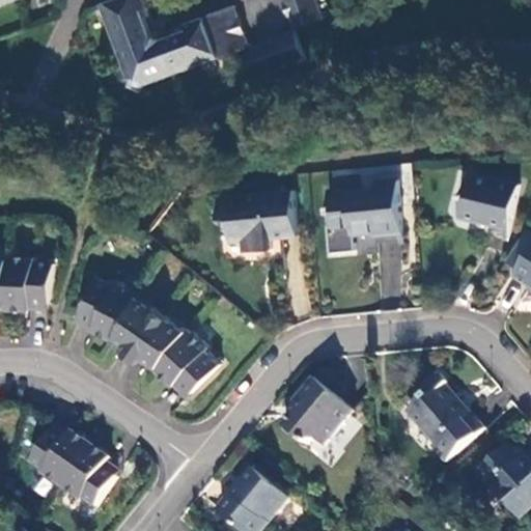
[(150,11),(156,9),(151,0),(116,0),(107,3),(135,79),(148,86),(254,47),(239,6),(192,24),(193,30),(169,39),(159,34),(150,11)]
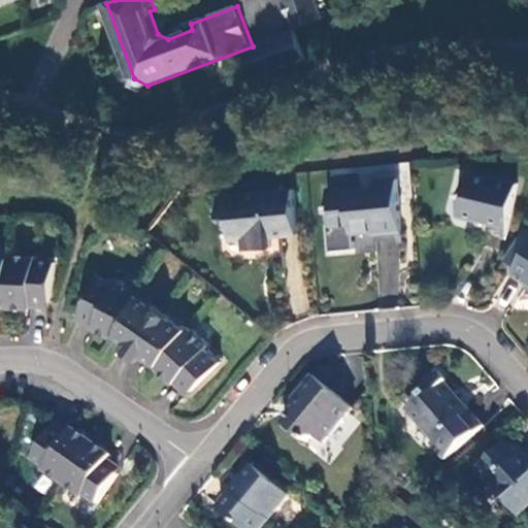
[(326,20),(318,0),(286,0),(297,30),(326,20)]
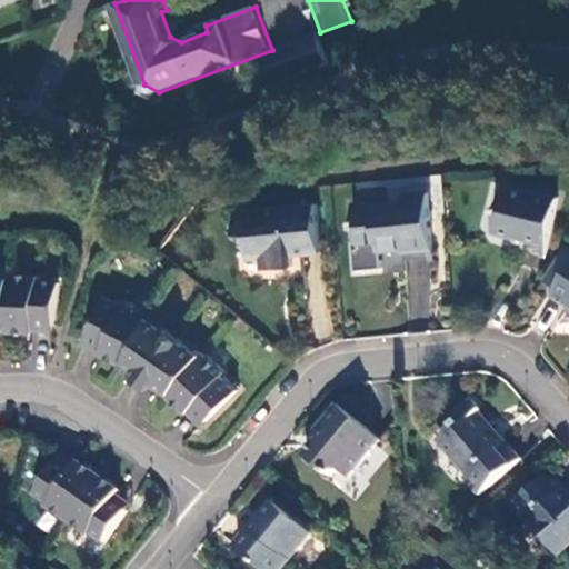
[(272,50),(285,81),(331,66),(320,33),(272,50)]
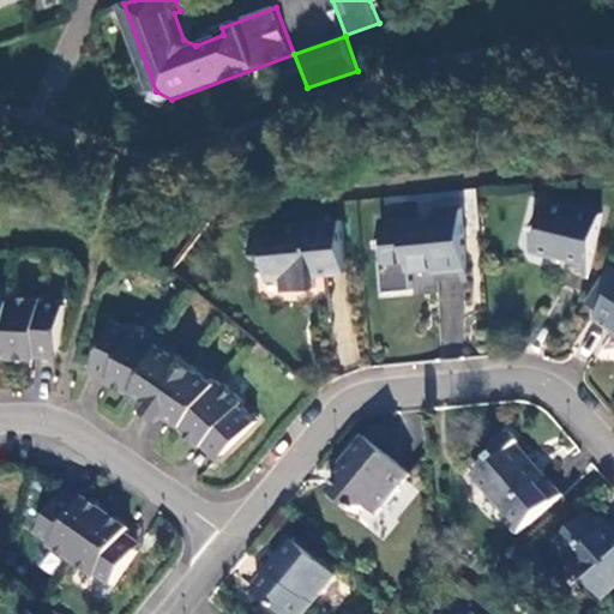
[(603,215),(545,202),(534,250),(594,263),(603,215)]
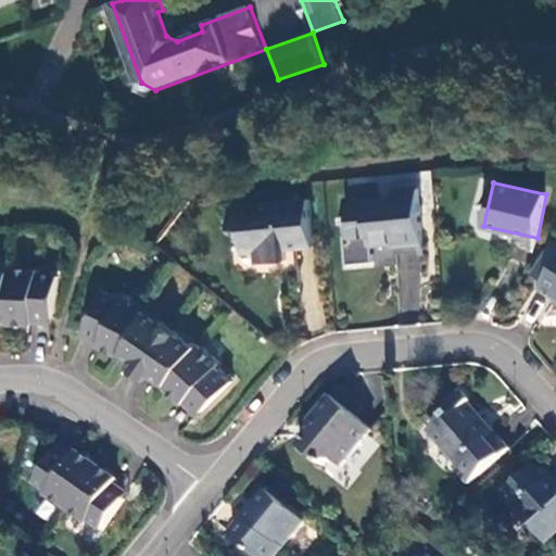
[(394,198),(341,203),(343,222),(345,223),(346,239),(369,238),(370,245),(392,243),(393,247),(418,244),(419,251),(424,251),(421,222),(416,222),(415,217),(420,217),(418,190),(393,192),(394,198)]
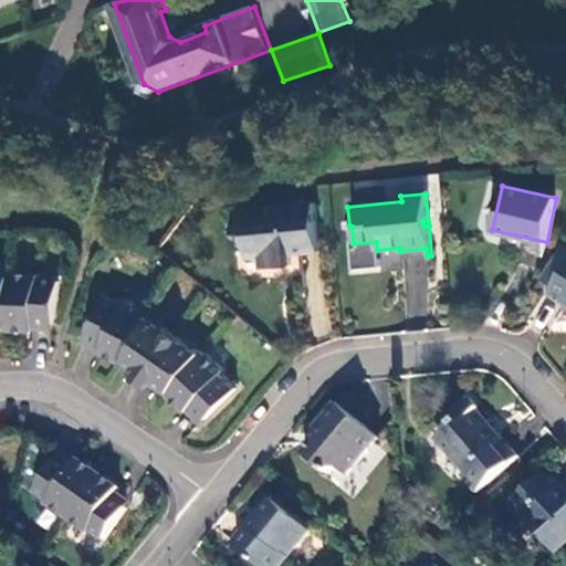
[(314,203),(234,211),(237,232),(244,232),(247,259),(261,258),(262,268),(291,265),(290,255),(318,252),(314,203)]
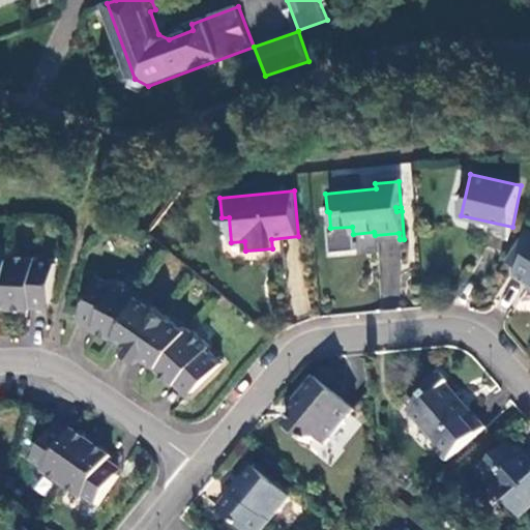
[(529,248),(513,275),(529,285),(529,284),(529,248)]
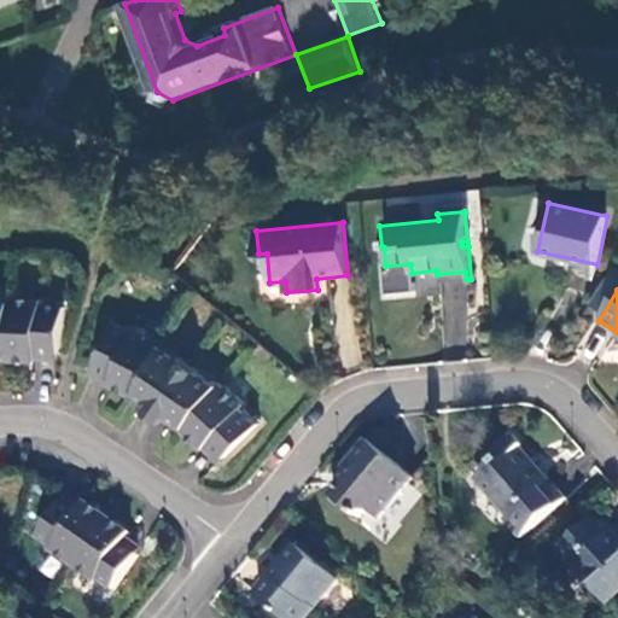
[(10,302),(0,302),(0,356),(12,355),(12,359),(39,361),(39,351),(60,354),(63,308),(40,305),(40,301),(10,298),(10,302)]
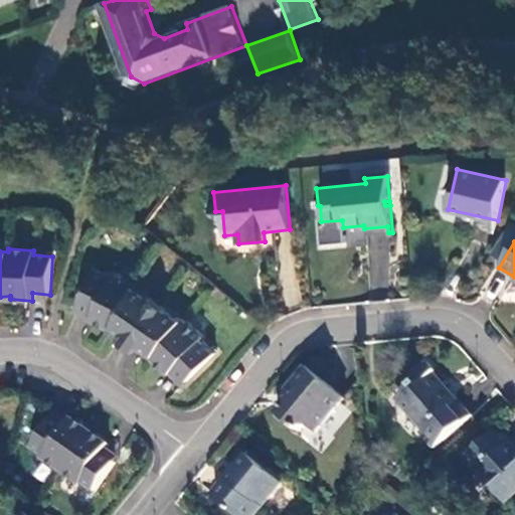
[(141,334),(161,305),(139,291),(140,290),(118,277),(116,281),(98,272),(79,305),(95,314),(91,320),(111,331),(113,328),(124,335),(130,326),(141,334)]
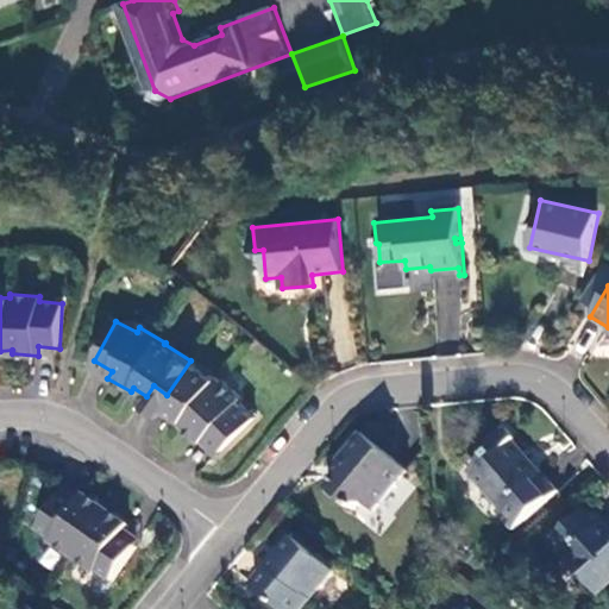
[(58,357),(60,349),(38,346),(38,356),(58,357)]
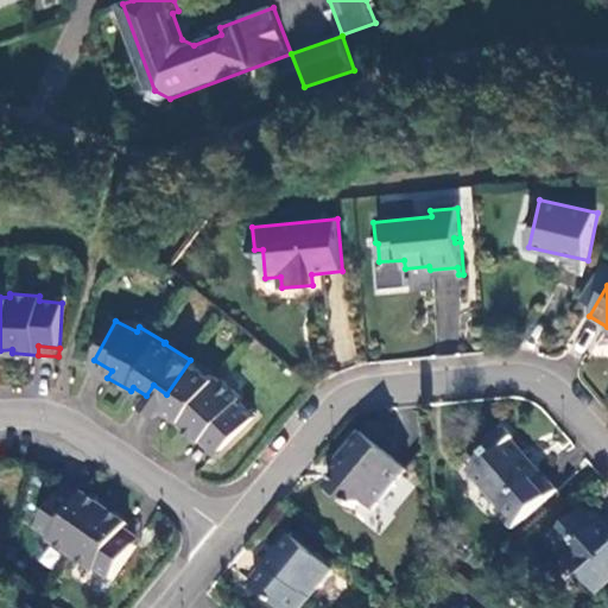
[(90,368),(107,378),(112,371),(94,360),(90,368)]
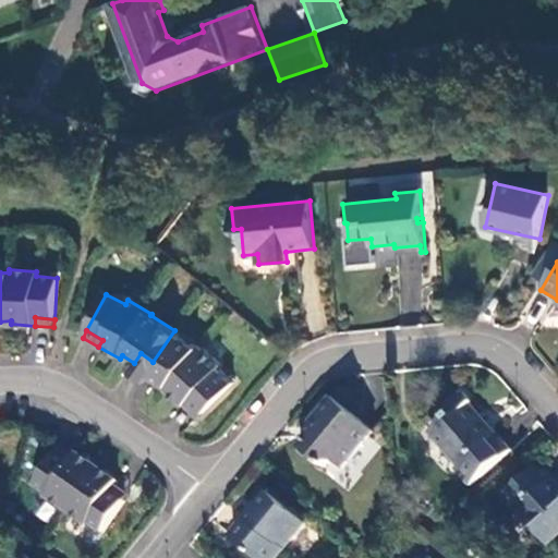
[(197,348),(174,330),(153,362),(165,370),(159,378),(170,385),(168,388),(185,404),(192,399),(204,411),(232,383),(218,367),(219,365),(199,346),(197,348)]
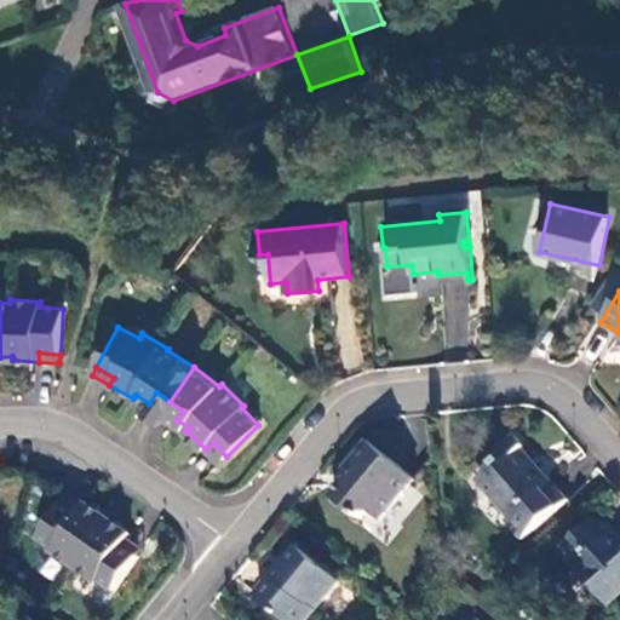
[(515,437),(495,454),(500,460),(495,466),(498,470),(483,482),(511,517),(506,522),(523,540),(567,500),(552,482),(549,484),(538,472),(540,469),(523,448),(524,447),(515,437)]
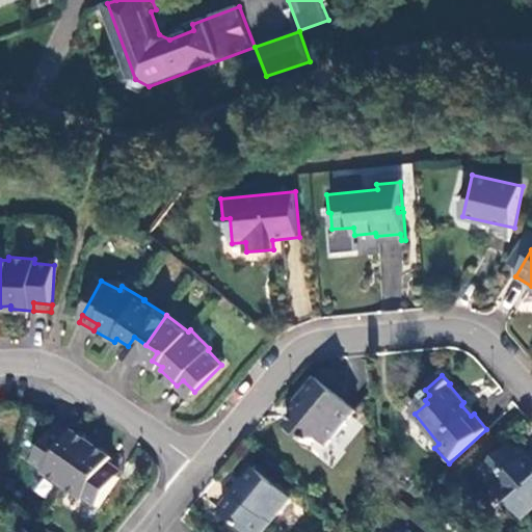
[(189,398),(194,392),(183,380),(177,386),(189,398)]
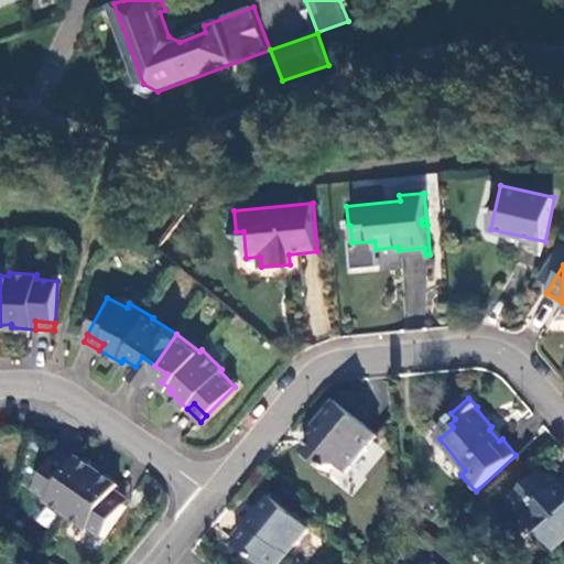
[(377,435),(336,403),(318,423),(317,435),(305,451),(331,470),(334,467),(342,466),(347,472),(377,435)]
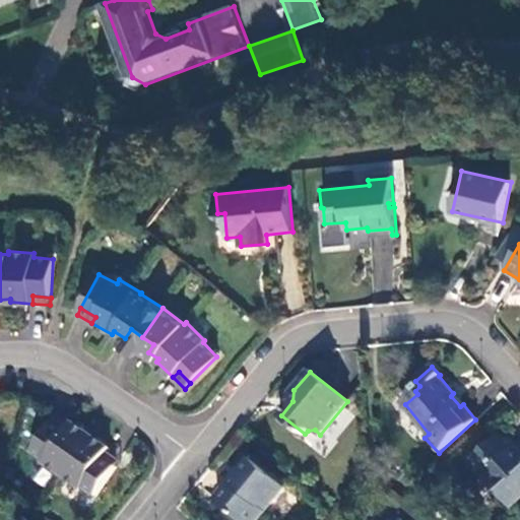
[(59,416),(54,423),(67,432),(71,427),(59,416)]
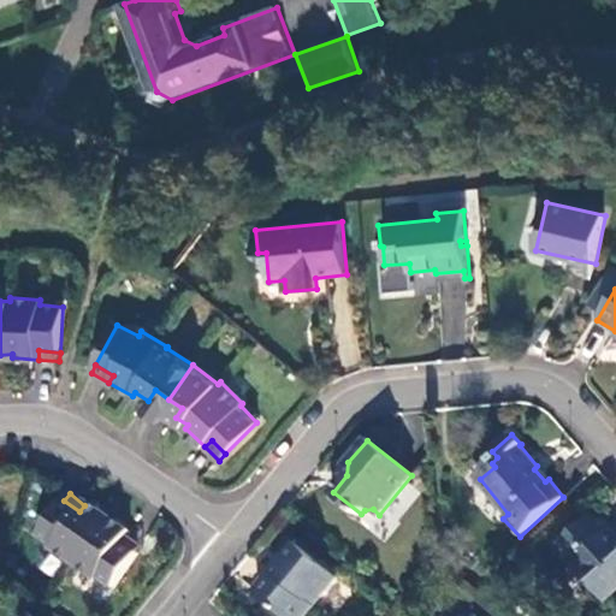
[(76,566),(111,516),(88,499),(84,505),(80,511),(64,501),(39,537),(55,548),(53,550),(76,566)]
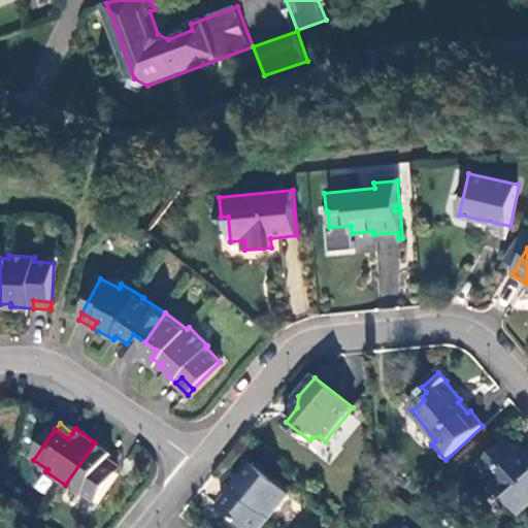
[(527,509),(527,459),(513,441),(477,471),(491,486),(494,483),(508,499),(508,502),(520,517),(527,509)]
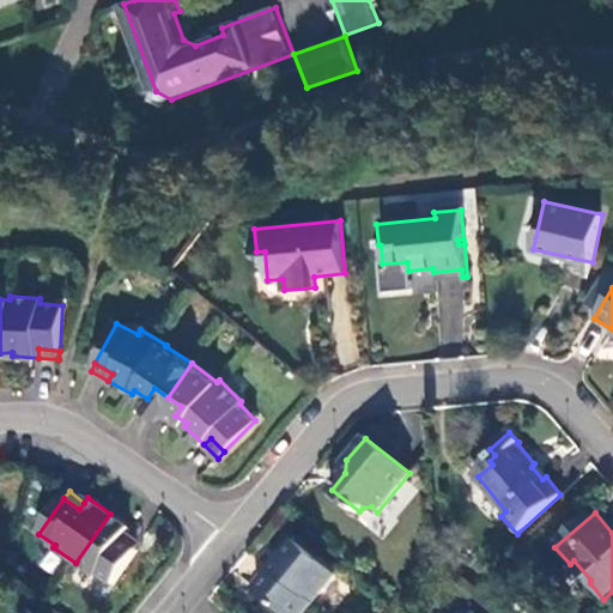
[(133,529),(110,514),(76,563),(97,578),(99,576),(114,586),(139,552),(125,541),(129,535),(133,529)]
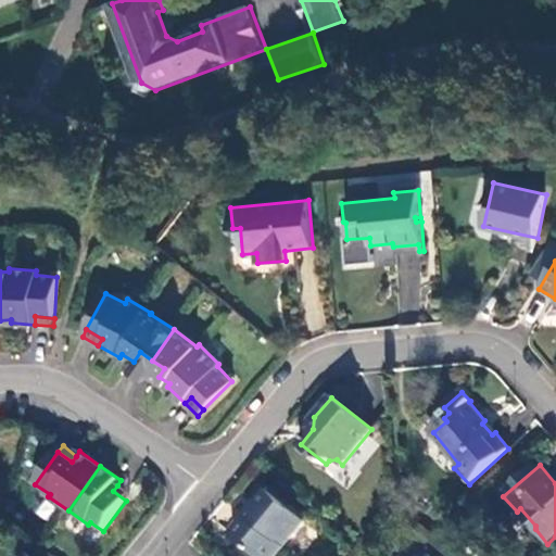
[(130,494),(117,485),(113,491),(126,501),(130,494)]
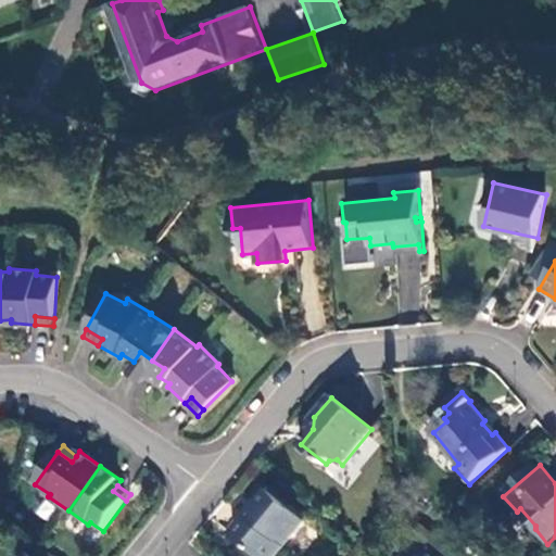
[(245,517),(231,534),(256,555),(276,555),(285,547),(281,544),(285,540),(290,540),(305,522),(295,514),(288,514),(285,510),(287,507),(267,492),(255,506),(260,508),(255,515),(252,513),(248,519),(245,517)]
